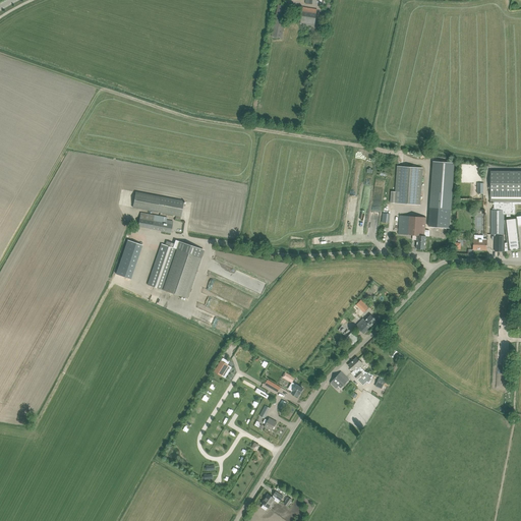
[(303,7),(302,12),(300,24),(314,26),(317,10),(303,7)]
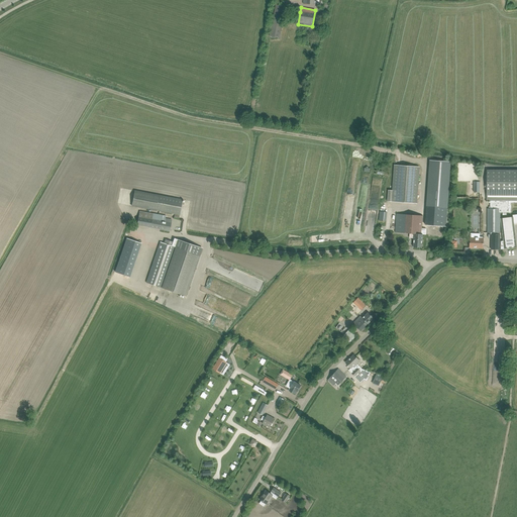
[(450,162),(430,161),(426,206),(446,208),(450,162)]
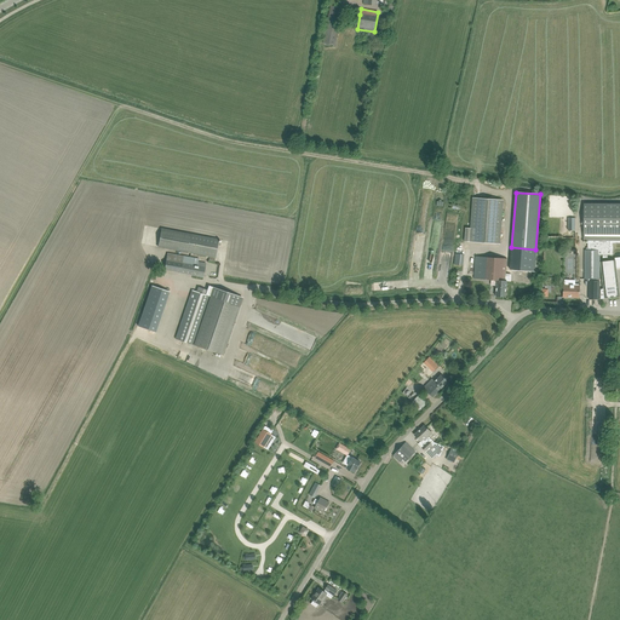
[(471,229),(465,229),(465,241),(499,244),(503,200),(474,199),(471,229)]
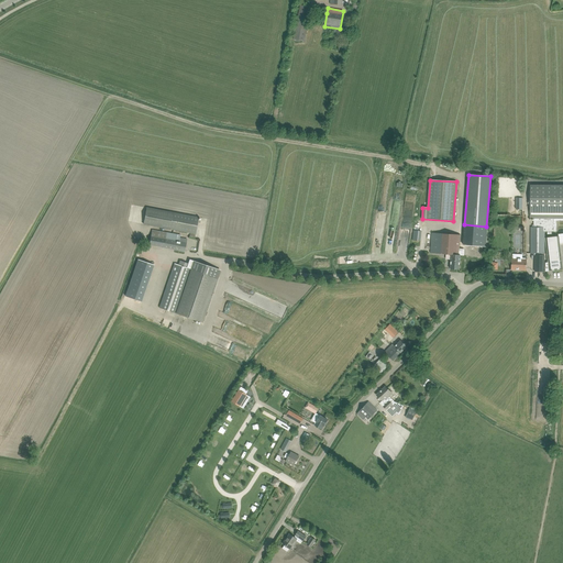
[(531,253),(536,253),(544,253),(544,231),(554,231),(555,231),(556,230),(556,228),(555,227),(554,227),(554,219),(562,218),(562,185),(530,185),(530,219),(533,219),(534,219),(534,227),(533,227),(533,228),(531,228),(531,253)]
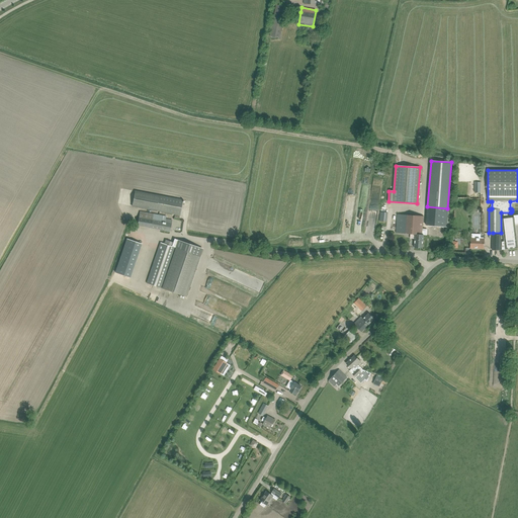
[(175,214),(180,216),(183,200),(135,191),(132,206),(175,214)]
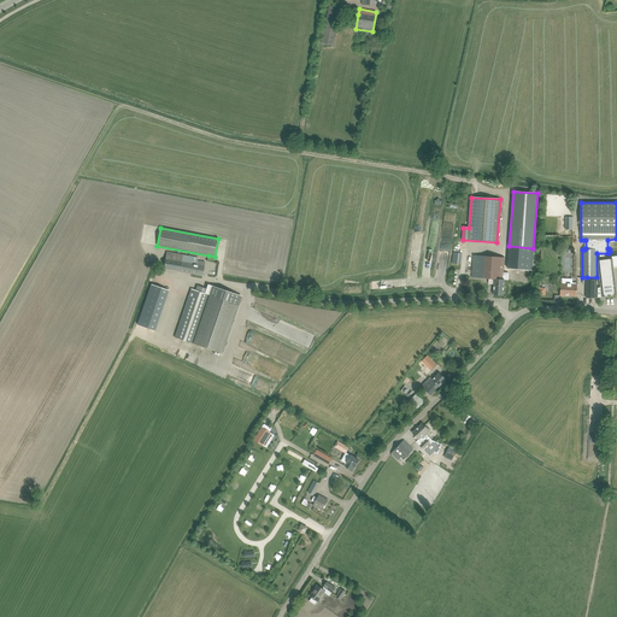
[(164,269),(192,274),(193,265),(193,264),(194,257),(166,252),(164,269)]
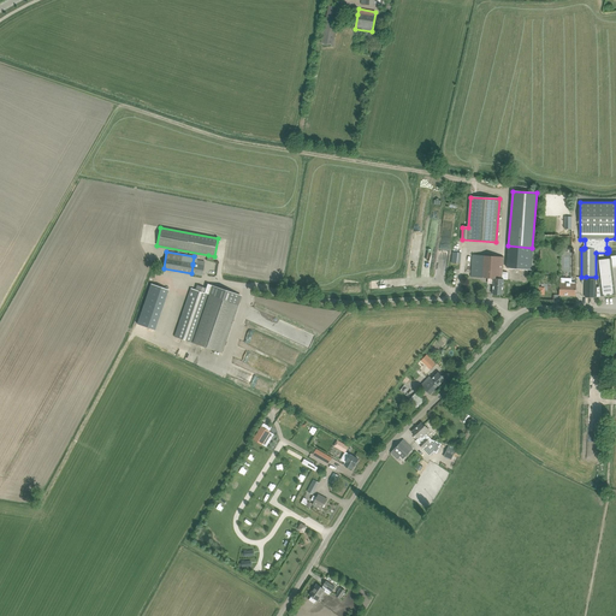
[(526,280),(527,259),(472,255),(471,277),(493,278),(493,295),(503,295),(504,279),(526,280)]
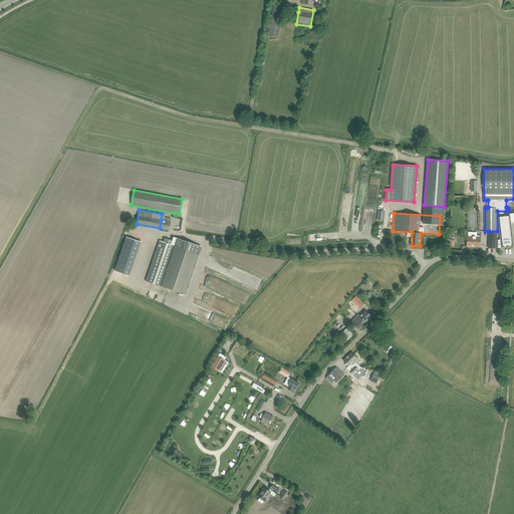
[(161,221),(160,228),(169,230),(171,219),(165,217),(165,215),(162,214),(161,220),(161,221)]
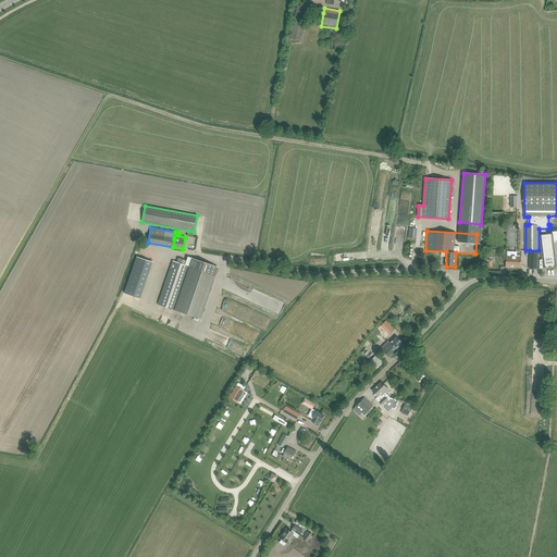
[(543,263),(540,263),(540,269),(544,268),(556,267),(553,234),(548,234),(540,235),(543,263)]
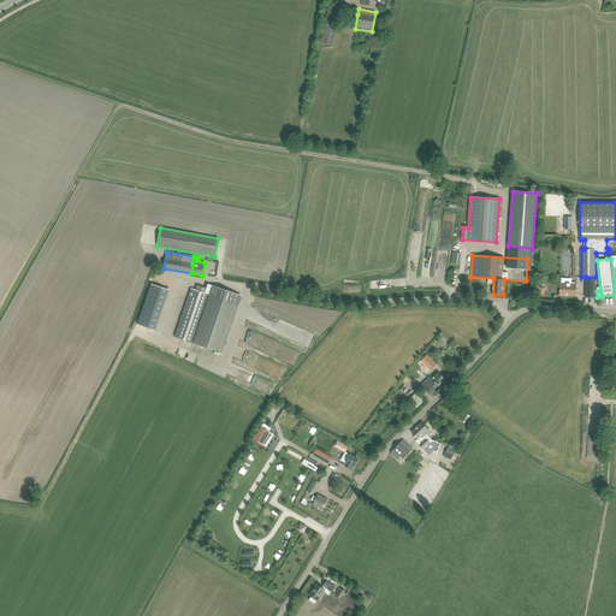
[(141,307),(157,314),(169,284),(153,277),(141,307)]
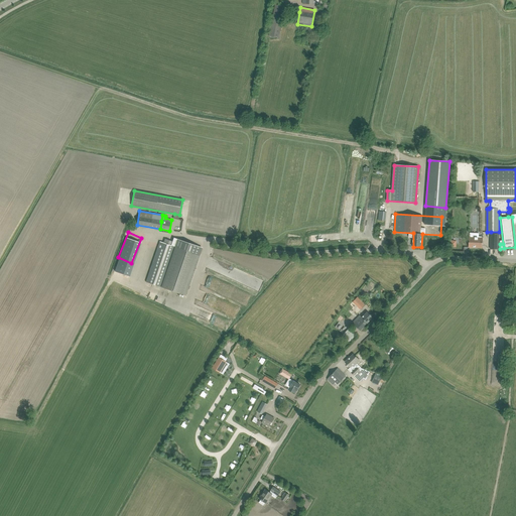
[(499,232),(491,232),(490,249),(499,249),(499,232)]
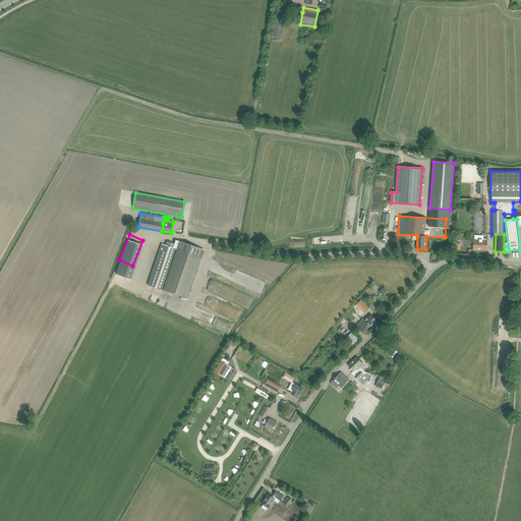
[(473,250),(480,250),(480,248),(486,248),(487,241),(482,241),(483,239),(483,236),(475,236),(475,241),(474,241),(473,250)]
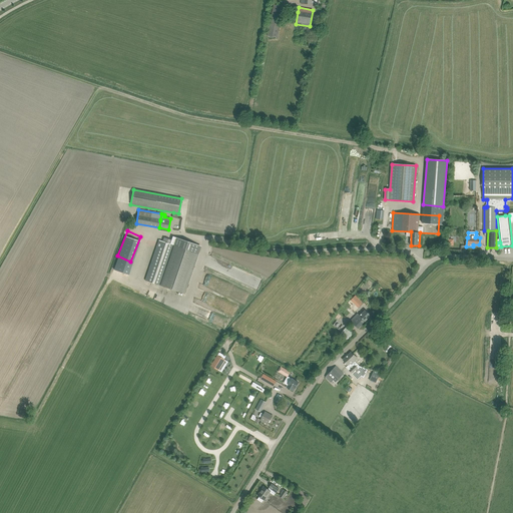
[(153,237),(146,234),(135,264),(133,267),(136,268),(138,269),(140,270),(142,266),(153,237)]
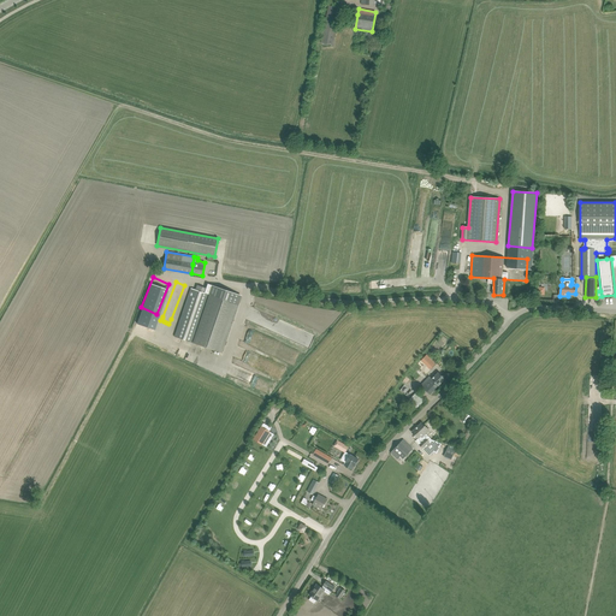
[(191,289),(175,337),(193,343),(220,353),(237,304),(241,297),(207,285),(206,289),(197,285),(195,290),(191,289)]
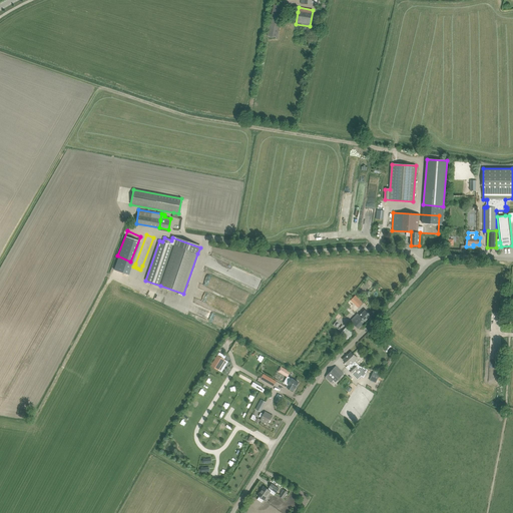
[(356,296),(351,300),(356,305),(359,302),(362,305),(363,303),(356,296)]
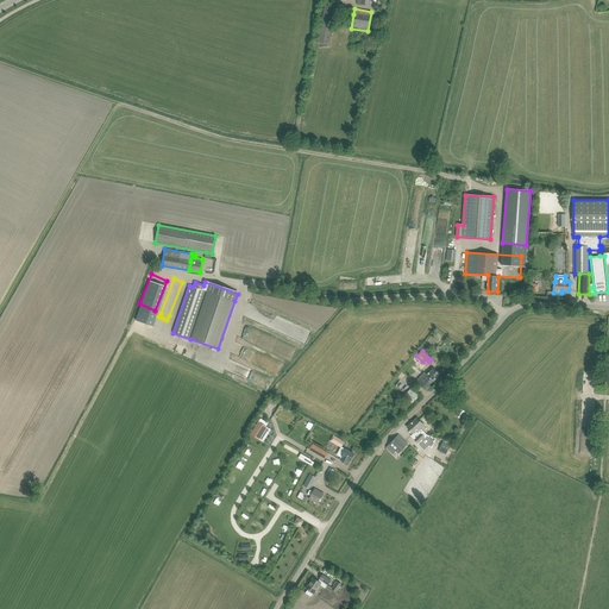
[(424,371),(415,380),(416,382),(421,385),(426,390),(440,375),(437,371),(433,368),(427,375),(424,371)]
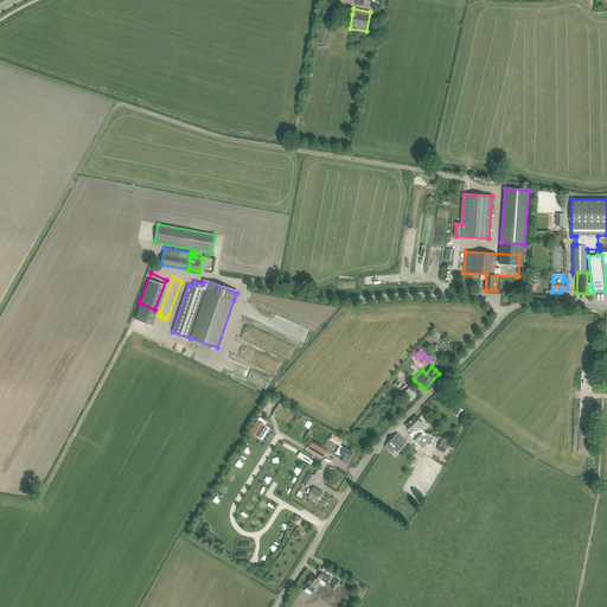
[(417,394),(410,388),(403,395),(410,402),(417,394)]
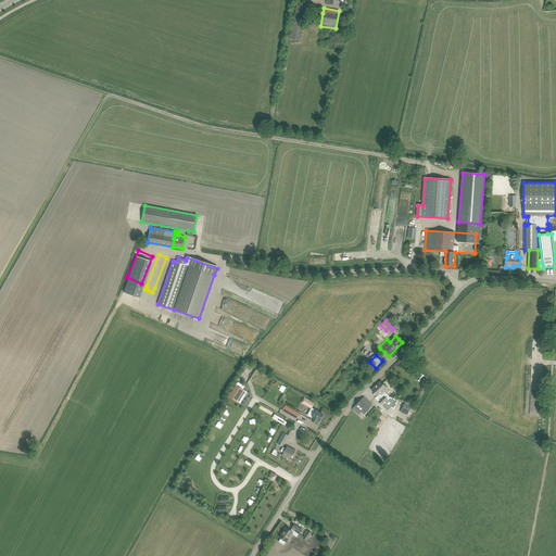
[(388,389),(380,381),(377,386),(375,387),(371,390),(377,396),(375,399),(381,405),(388,412),(391,408),(394,400),(389,397),(387,399),(382,394),(381,392),(383,393),(388,389)]
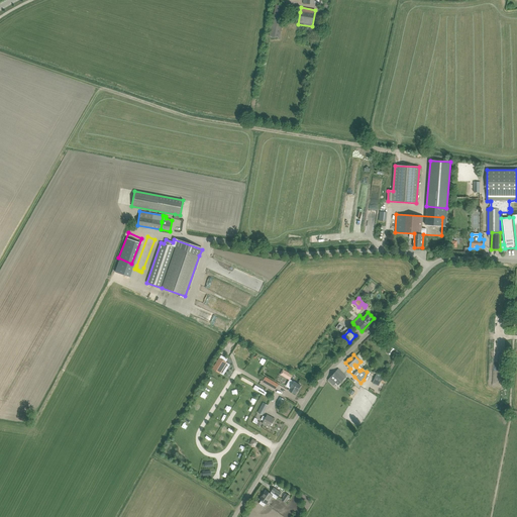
[(213,369),(219,373),(226,362),(219,357),(213,369)]
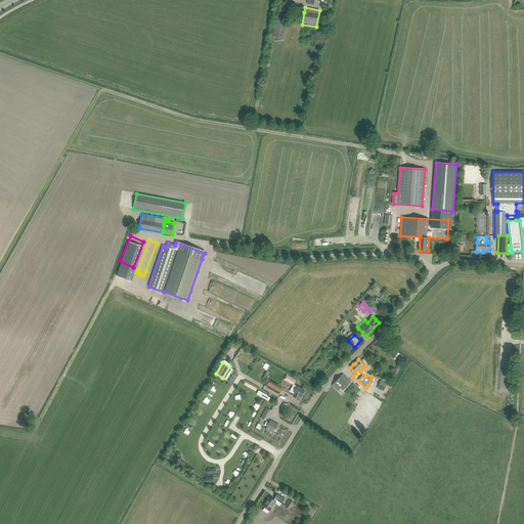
[(343,374),(335,383),(343,390),(351,382),(343,374)]
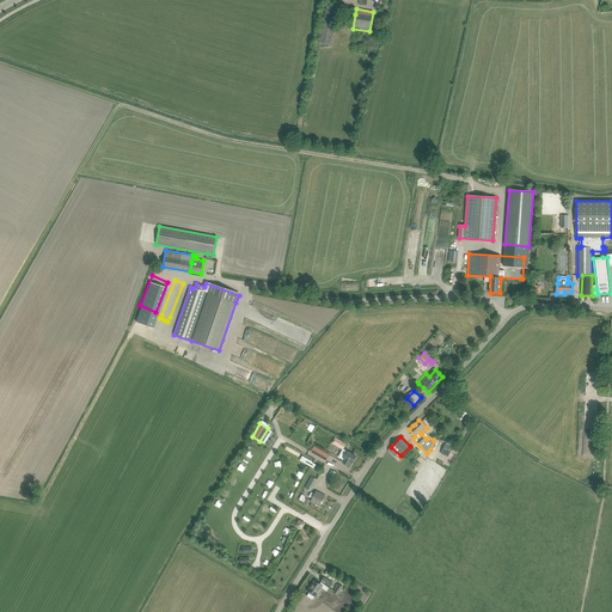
[(335,438),(331,444),(342,450),(346,444),(335,438)]
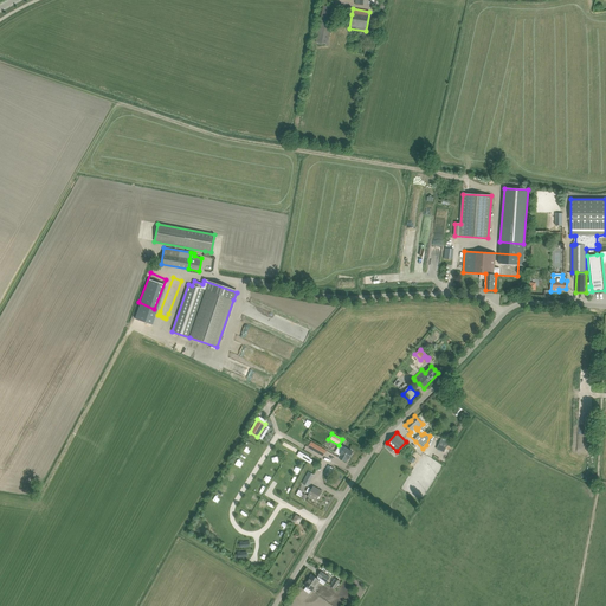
[(444,452),(447,444),(440,440),(437,450),(444,452)]
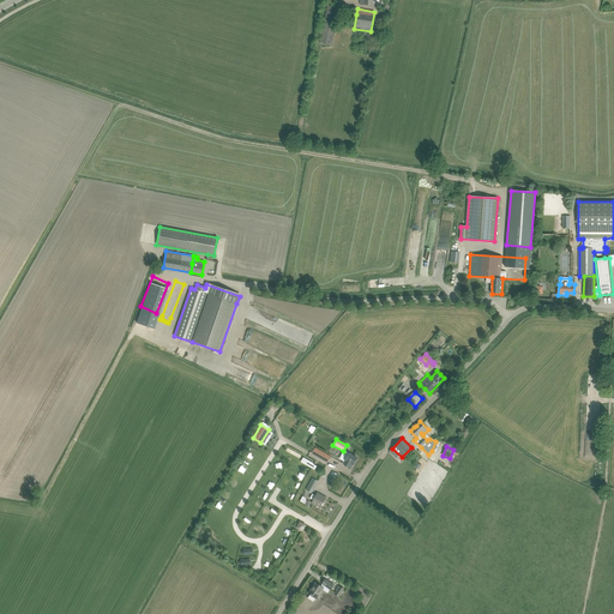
[(312,453),(323,459),(327,462),(330,458),(325,456),(326,453),(315,447),(312,453)]
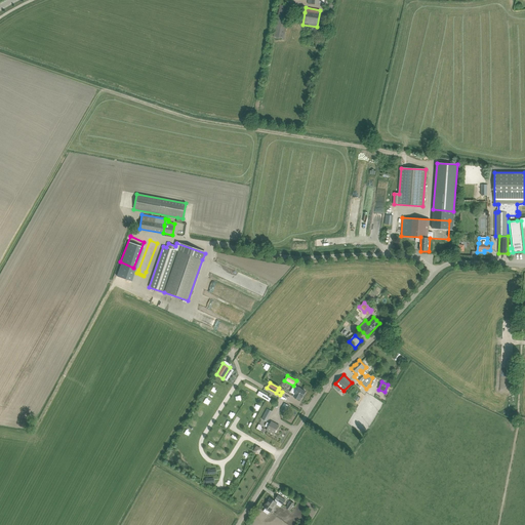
[(293,396),(296,397),(300,400),(306,392),(294,386),(291,392),(294,394),(293,396)]
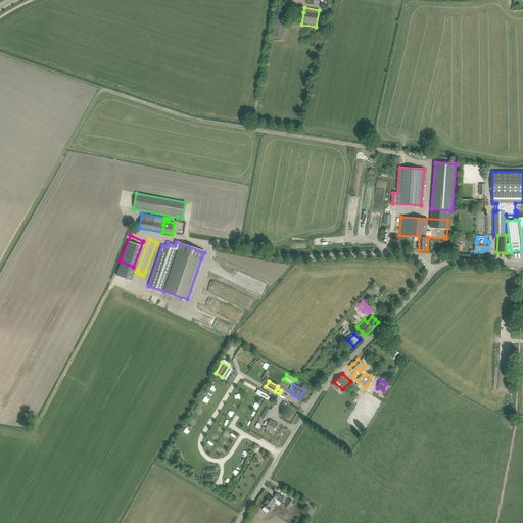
[(260,391),(258,394),(268,400),(270,397),(260,391)]
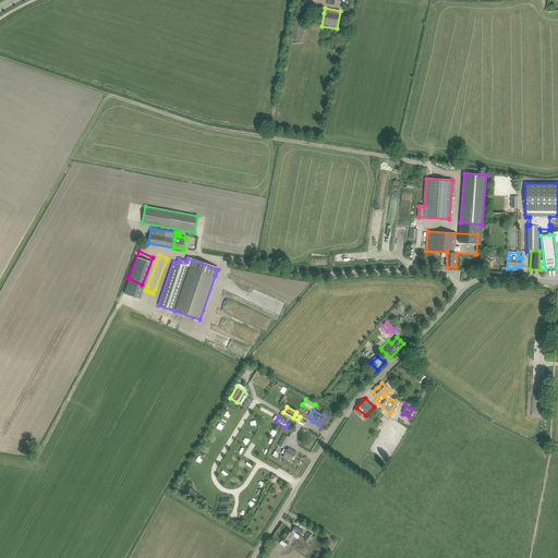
[(299,436),(303,438),(307,431),(302,428),(299,436)]
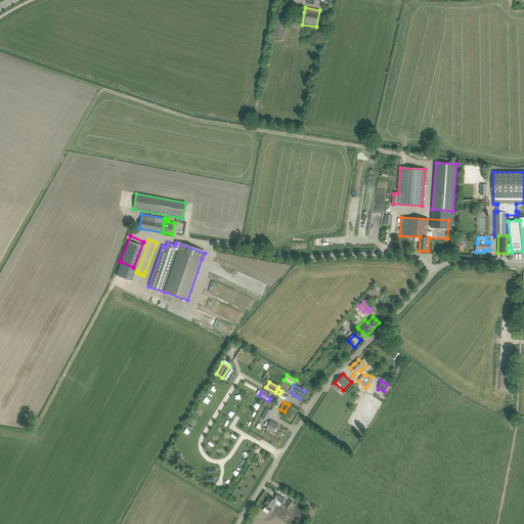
[(266,430),(269,431),(273,433),(278,425),(271,421),(269,423),(267,422),(265,425),(267,427),(266,430)]
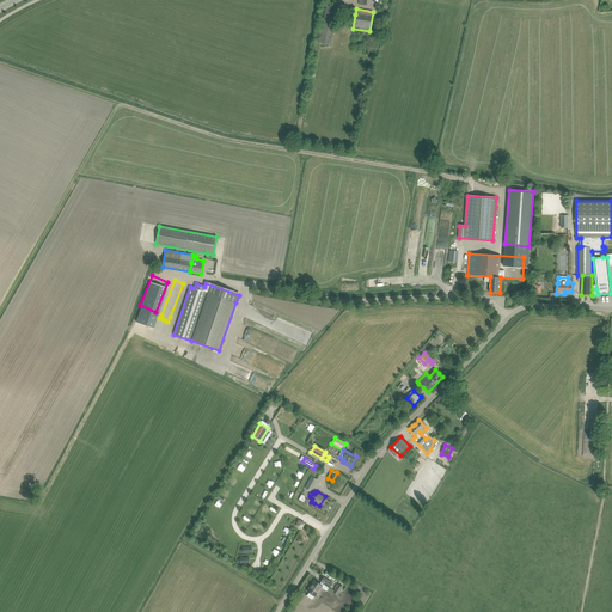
[(307,597),(312,600),(314,597),(316,597),(323,586),(324,583),(330,588),(332,583),(324,577),(322,582),(320,585),(314,581),(307,591),(310,593),(307,597)]
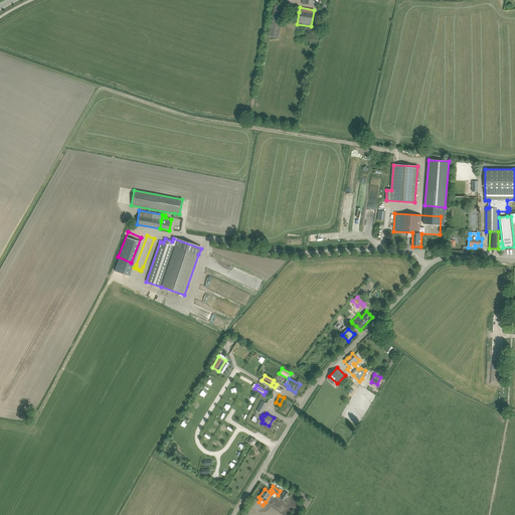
[(281,498),(284,501),(289,494),(286,491),(281,498)]
